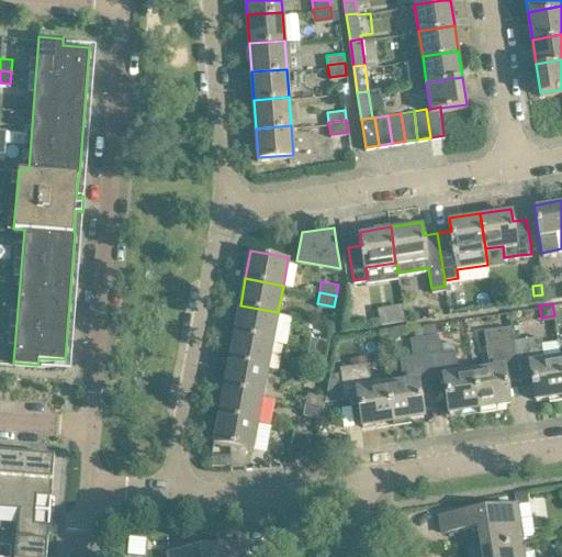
[(272,340),(278,312),(240,305),(235,332),(272,340)]
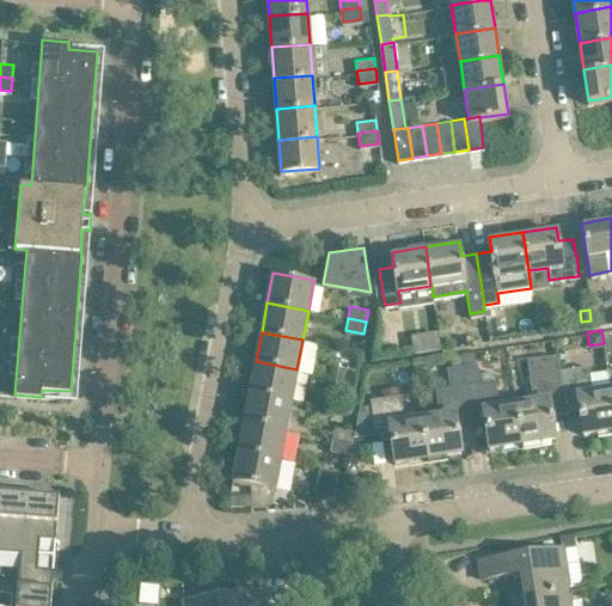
[(563,403),(558,368),(556,353),(528,356),(534,398),(515,401),(521,441),(555,436),(550,404),(563,403)]
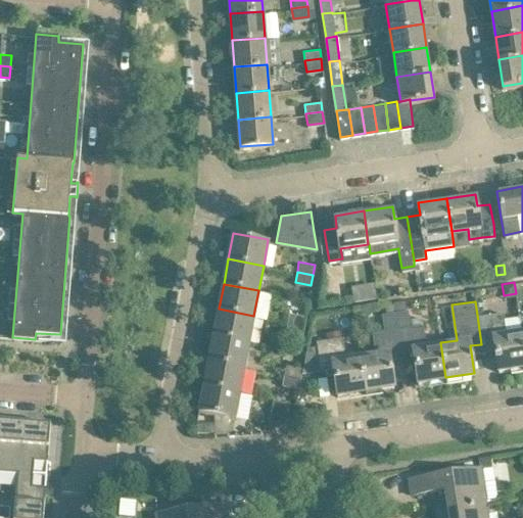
[(249,340),(253,316),(219,309),(214,334),(249,340)]
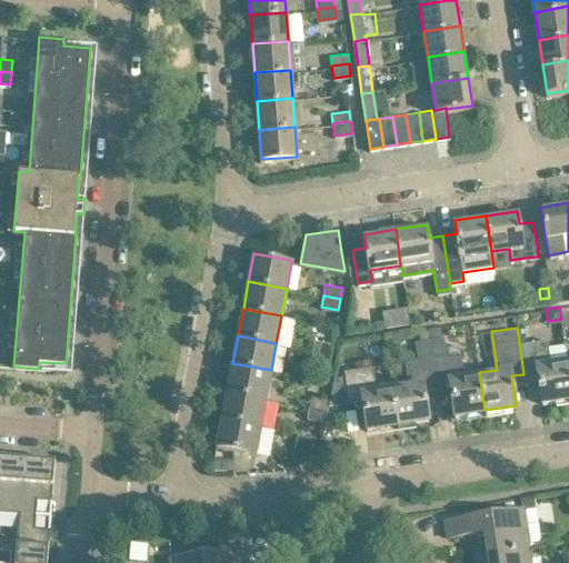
[(460,352),(446,354),(443,335),(430,338),(438,388),(450,385),(455,414),(485,410),(479,372),(463,374),(460,352)]
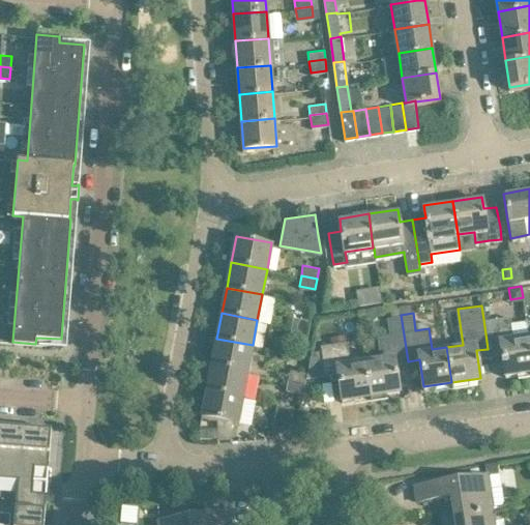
[(394,362),(408,361),(401,315),(386,317),(389,334),(378,336),(381,357),(364,359),(370,395),(399,390),(394,362)]
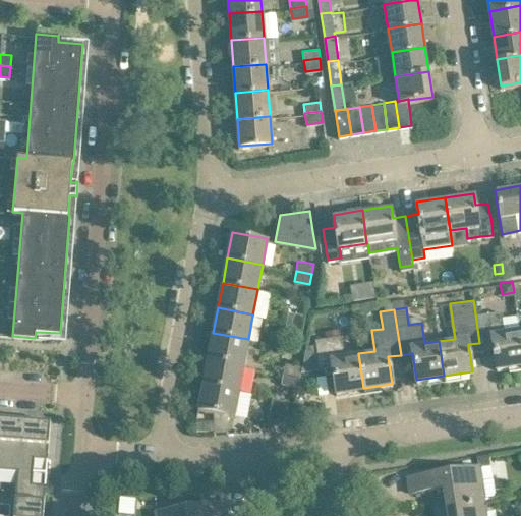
[(517,313),(502,316),(501,309),(475,313),(479,343),(493,341),(497,367),(520,363),(520,329),(517,313)]
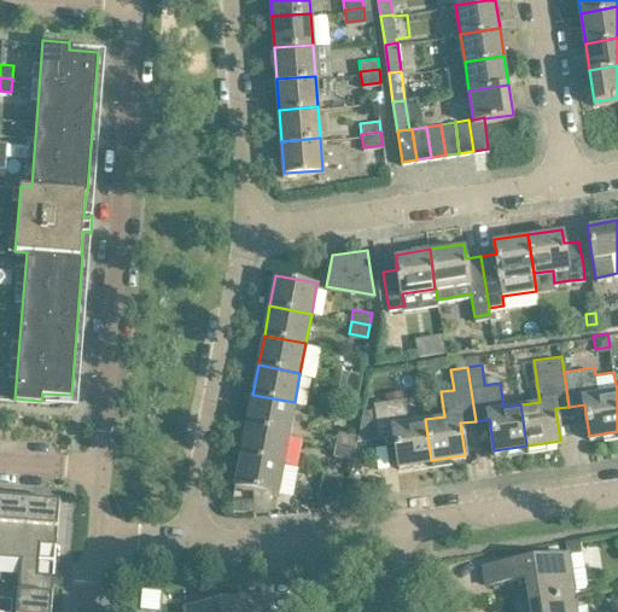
[(339,380),(359,384),(361,372),(342,368),(339,380)]
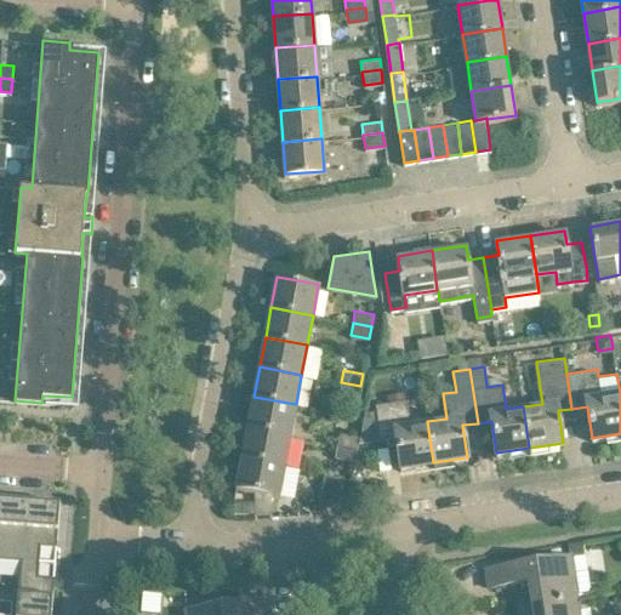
[(358,398),(360,386),(341,382),(339,394),(358,398)]
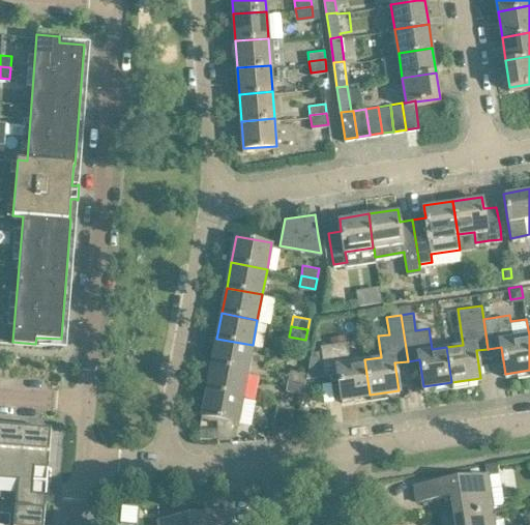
[(247,371),(253,345),(216,339),(211,363),(247,371)]
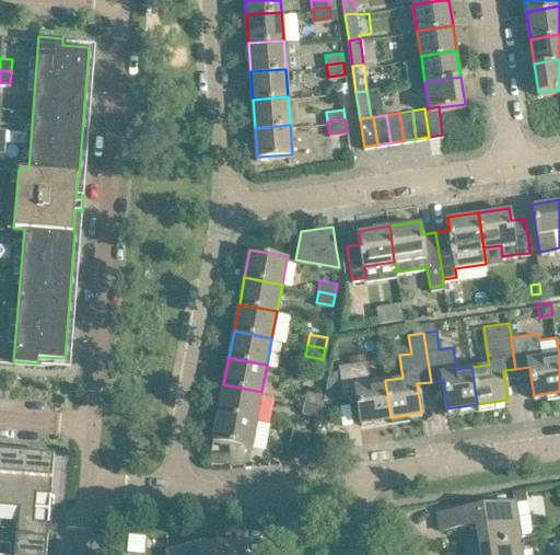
[(391,417),(385,380),(371,382),(368,359),(338,363),(339,369),(329,371),(324,399),(357,393),(361,421),(391,417)]
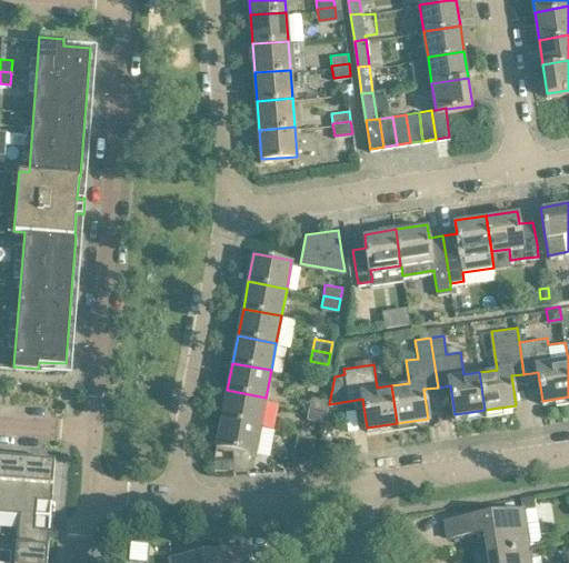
[(260,425),(266,398),(227,390),(222,418),(260,425)]
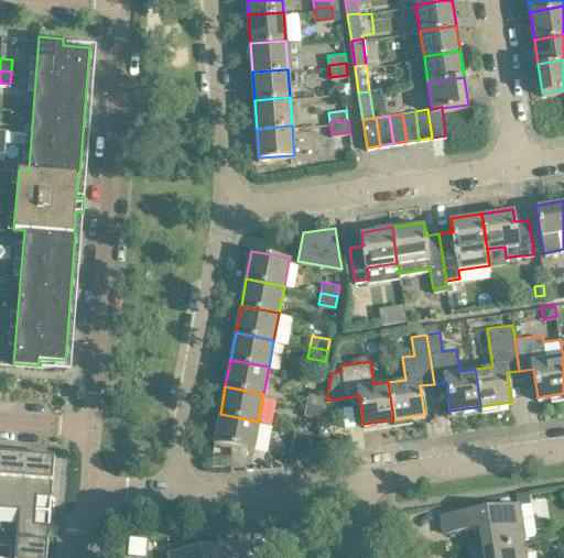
[(305,403),(323,406),(325,394),(307,391),(305,403)]
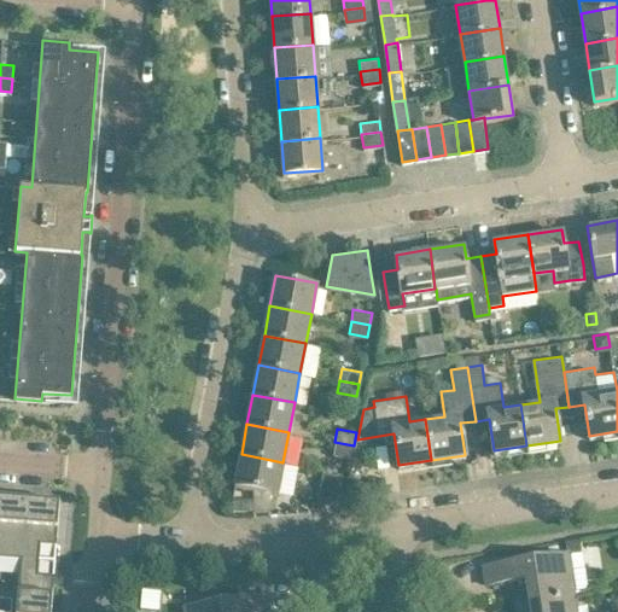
[(351,456),(354,446),(334,442),(333,453),(351,456)]
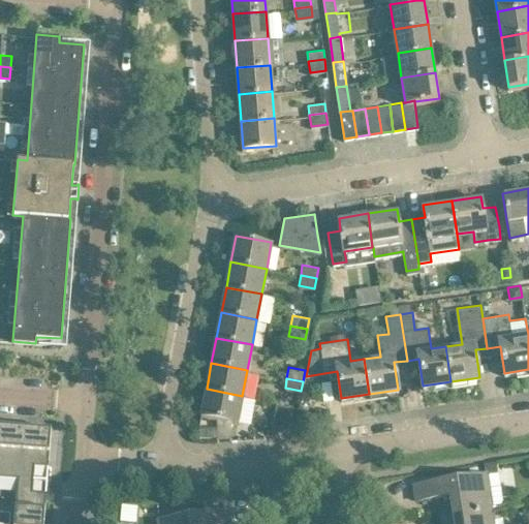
[(238,422),(242,396),(207,389),(201,414),(238,422)]
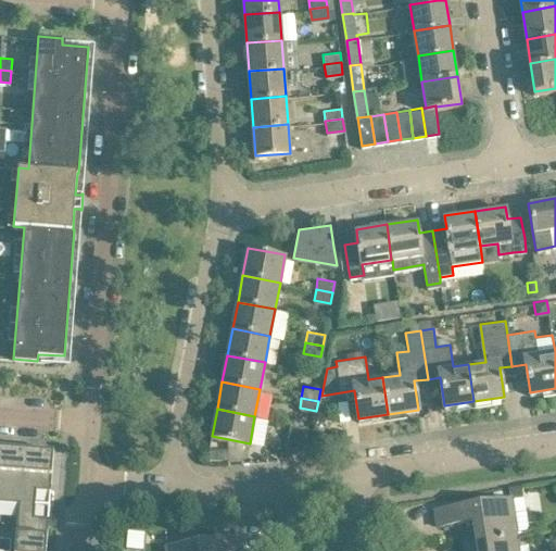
[(303,453),(304,447),(307,426),(290,423),(286,450),(303,453)]
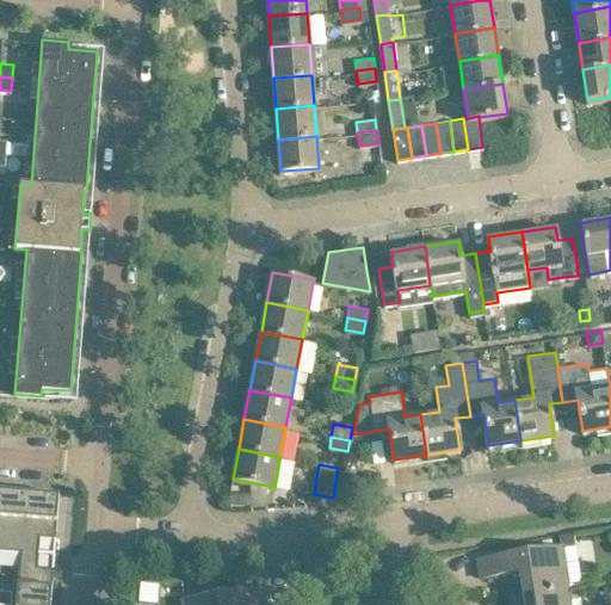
[(239,494),(259,498),(261,487),(241,483),(239,494)]
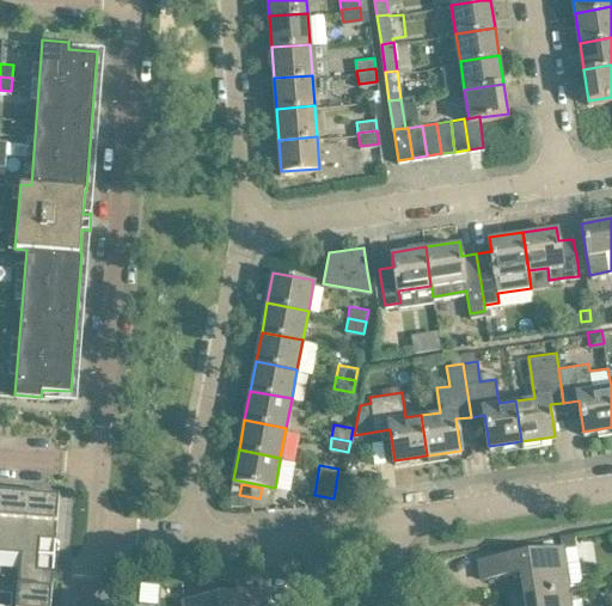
[(26,491),(0,488),(0,549),(20,551),(22,549),(26,491)]
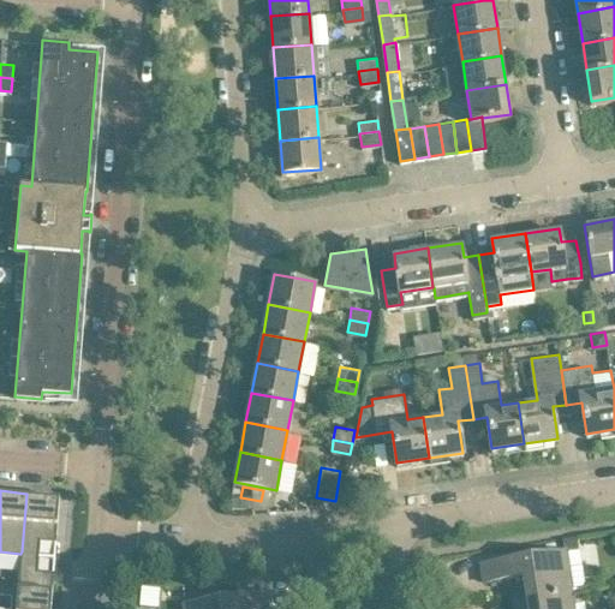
[(59,496),(27,494),(22,551),(39,553),(40,538),(55,539),(59,496)]
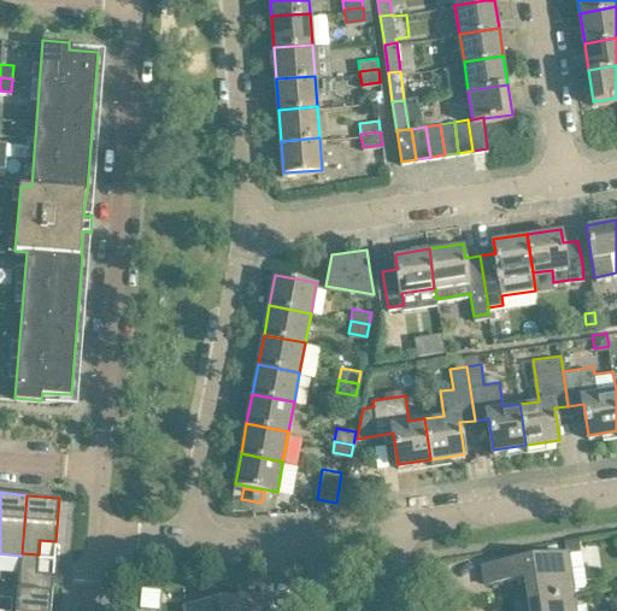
[(573,591),(571,586),(586,583),(581,548),(566,551),(565,550),(483,563),(486,581),(526,575),(529,597),(573,591)]
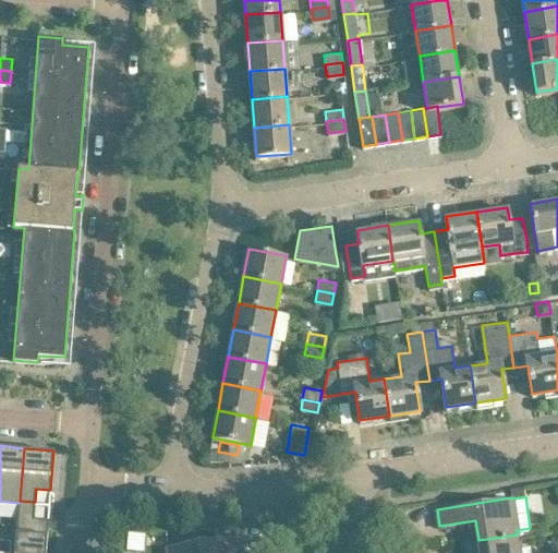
[(20,501),(19,503),(14,552),(45,552),(49,517),(34,516),(35,502),(20,501)]
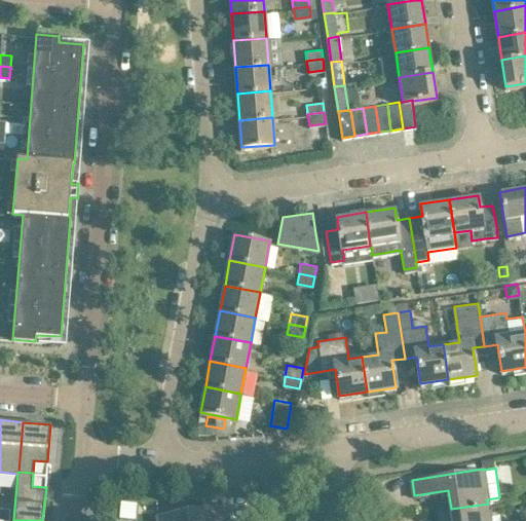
[(158,520),(216,520),(231,519),(228,504),(157,514),(158,520)]
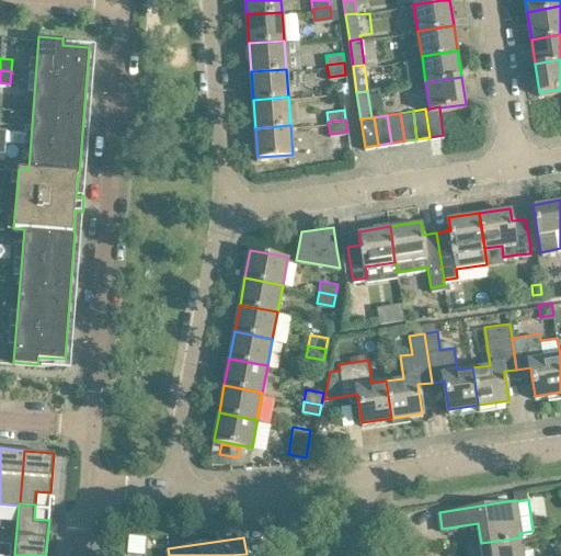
[(523,555),(521,537),(481,543),(483,555),(523,555)]
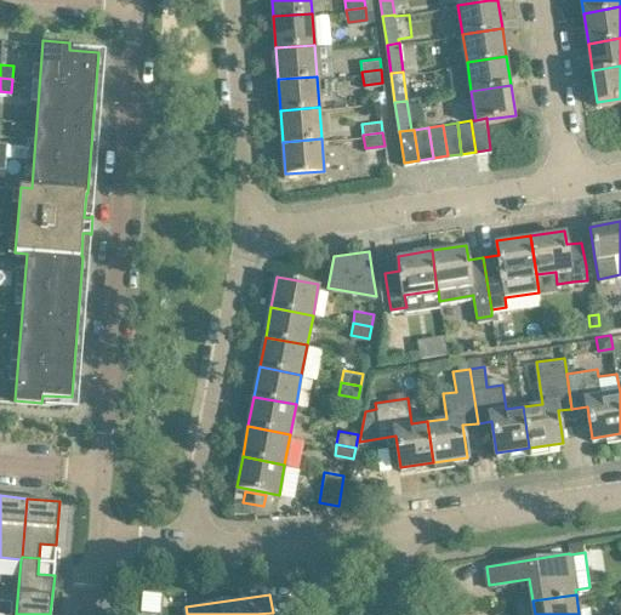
[(12,599),(0,597),(0,611),(11,614),(12,599)]
